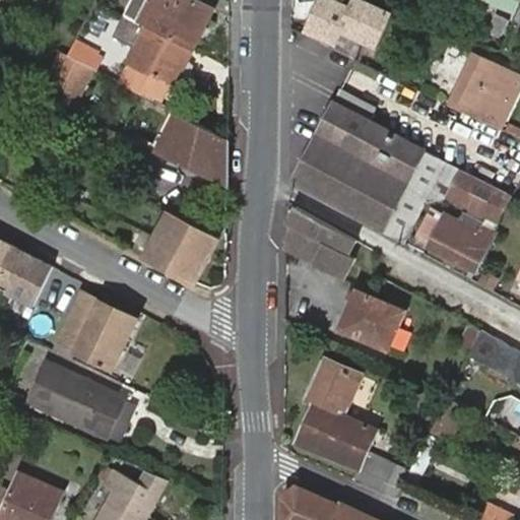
[(151,0),(141,20),(196,50),(214,12),(189,0),(164,0),(161,3),(154,0),(151,0)]
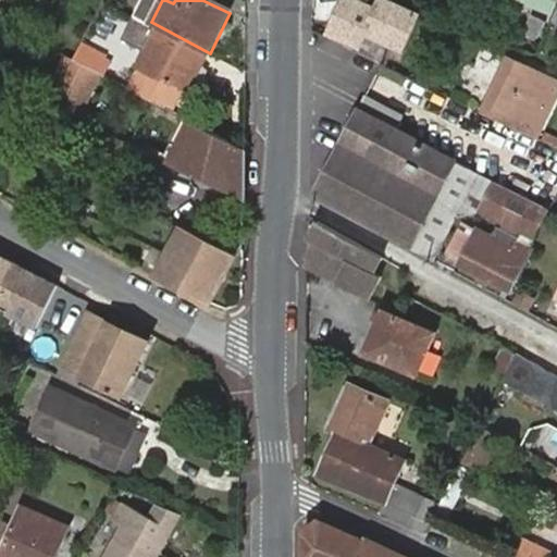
[(376,0),(372,10),(348,0),(338,0),(322,39),(356,54),(362,39),(400,57),(419,16),(381,0),(376,0)]
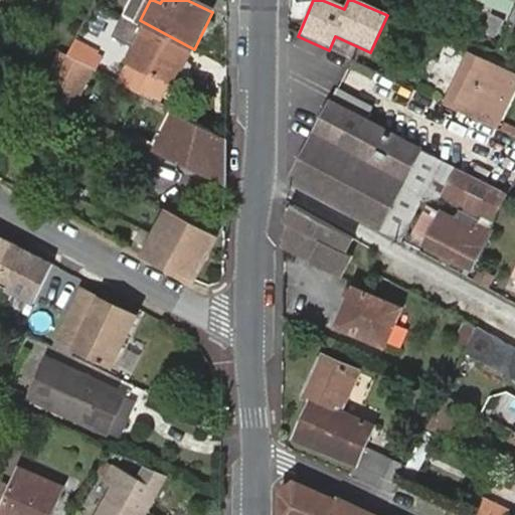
[(187,62),(194,49),(140,20),(136,18),(125,13),(115,34),(137,44),(129,60),(175,86),(180,74),(188,78),(195,66),(187,62)]
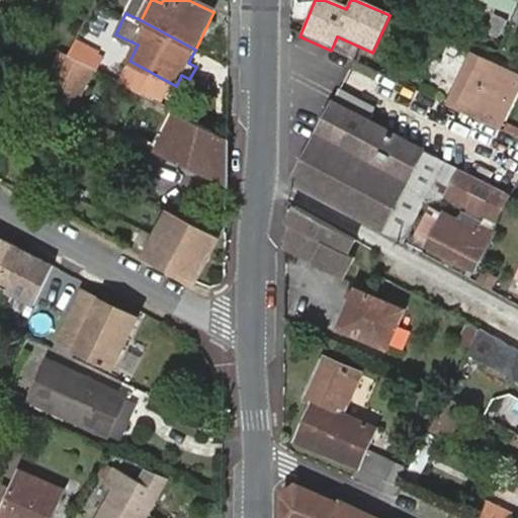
[(79,35),(68,55),(96,70),(114,80),(125,61),(79,35)]
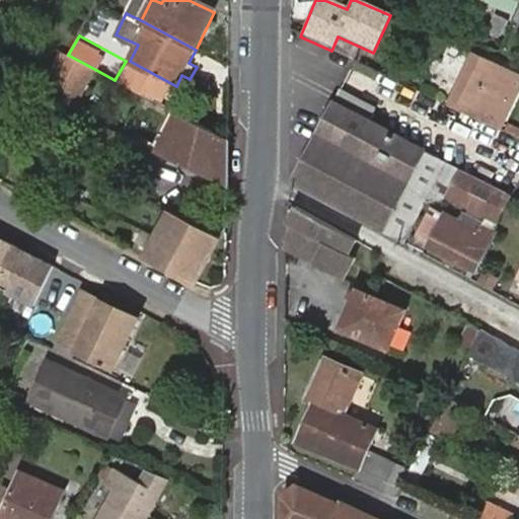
[(68,55),(60,50),(39,93),(76,112),(96,70),(68,55)]
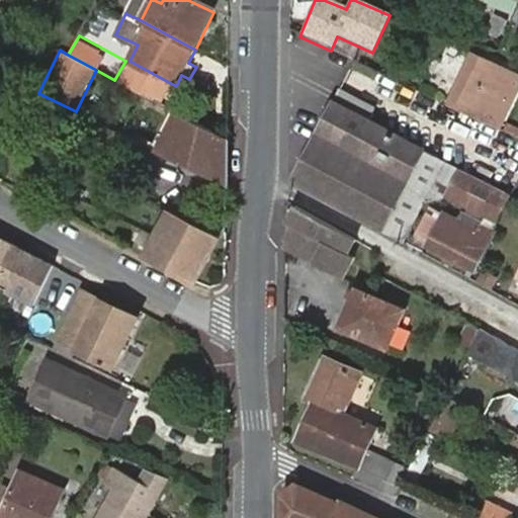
[(517,75),(470,54),(447,104),(448,104),(497,127),(517,80),(517,75)]
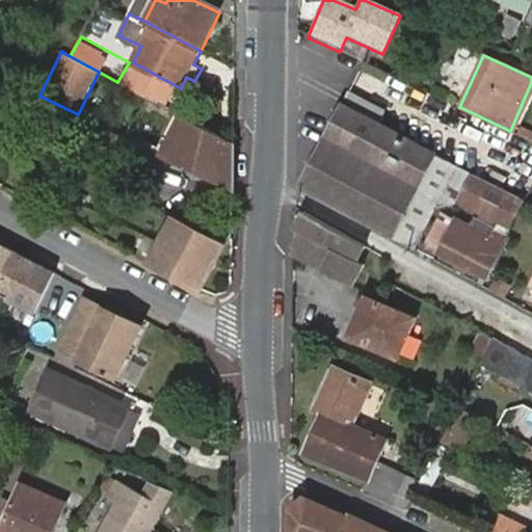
[(349,94),(303,190),(391,237),(434,154),(369,117),(374,106),(349,94)]
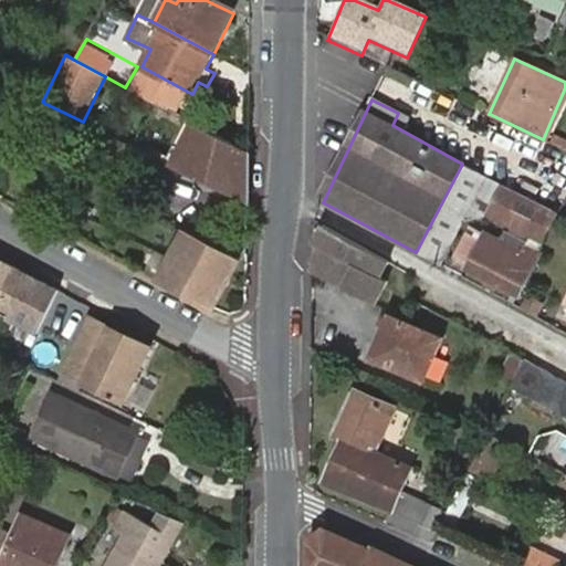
[(249,202),(249,169),(238,165),(245,150),(198,125),(188,121),(168,161),(249,202)]
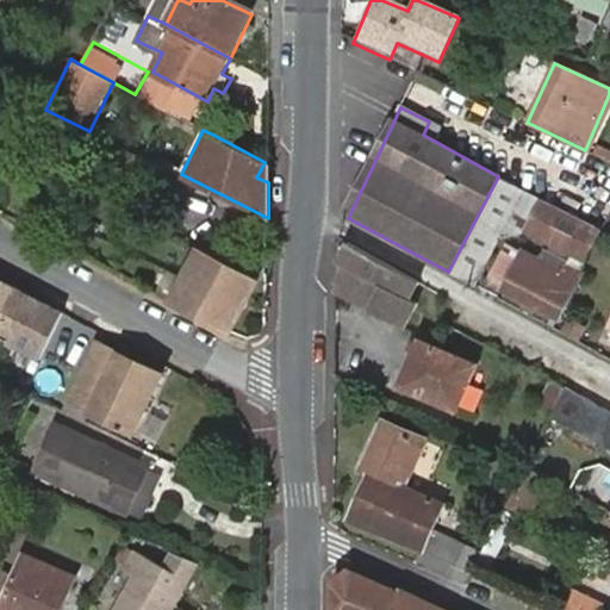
[(165,210),(181,174),(119,145),(101,180),(165,210)]
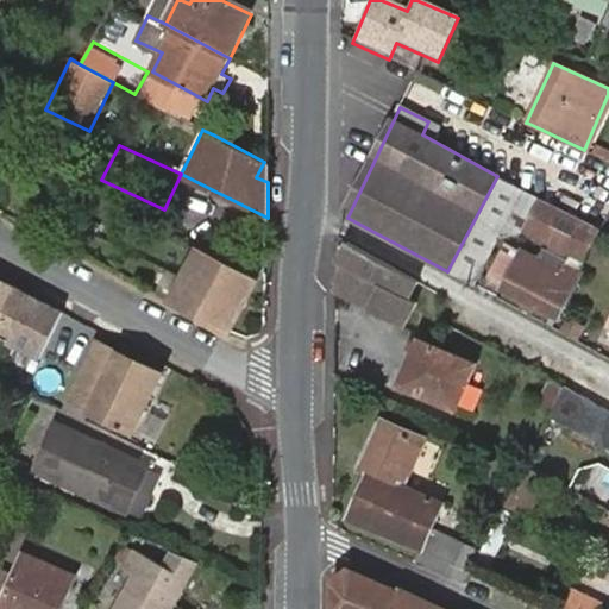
[(608,151),(596,146),(592,154),(608,159),(608,151)]
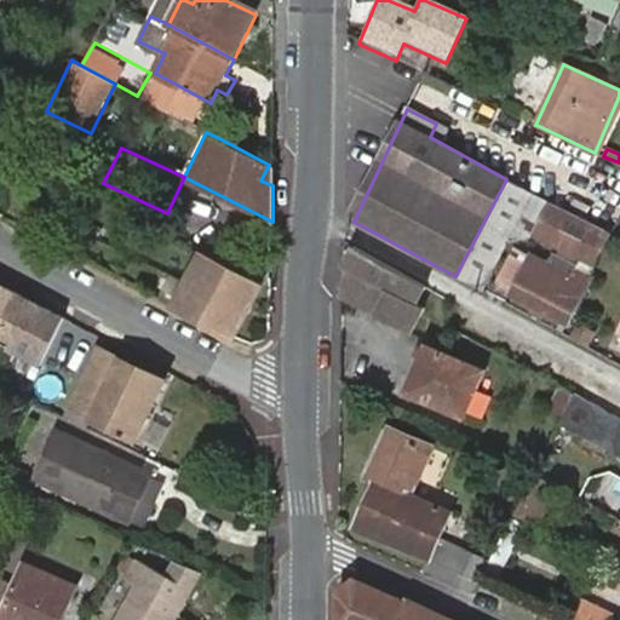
[(506,179),(455,276),(481,291),(482,291),(509,244),(535,235),(595,268),(612,236),(506,179)]
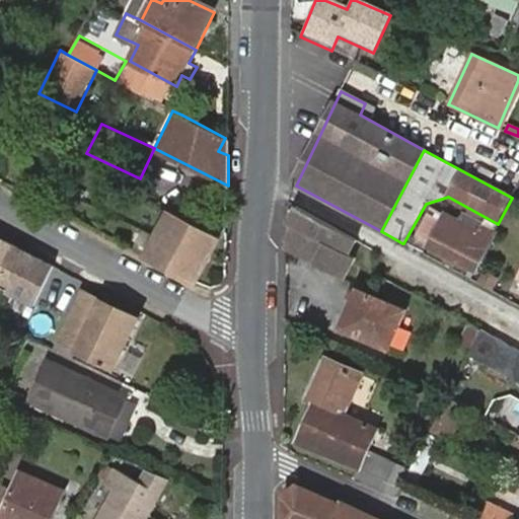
[(144,255),(193,282),(216,233),(227,239),(228,216),(202,205),(193,221),(167,208),(144,255)]
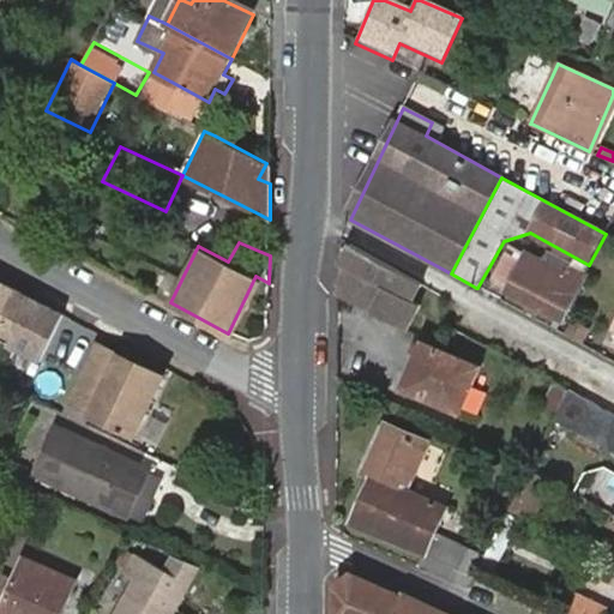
[(509,280),(523,253),(509,245),(494,272),(509,280)]
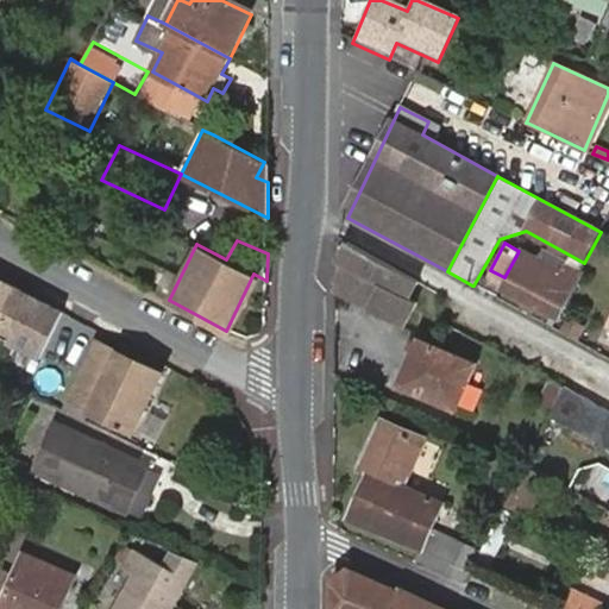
[(343,289),(339,296),(407,333),(421,306),(413,302),(422,284),(350,248),(339,268),(347,271),(339,287),(343,289)]
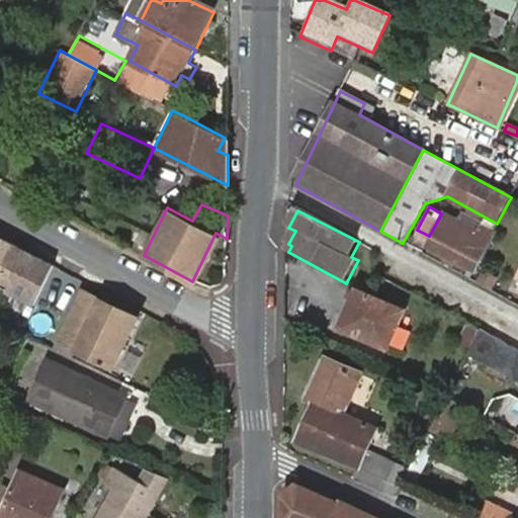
[(472,271),(495,229),(463,212),(458,223),(441,213),(429,236),(424,247),(472,271)]
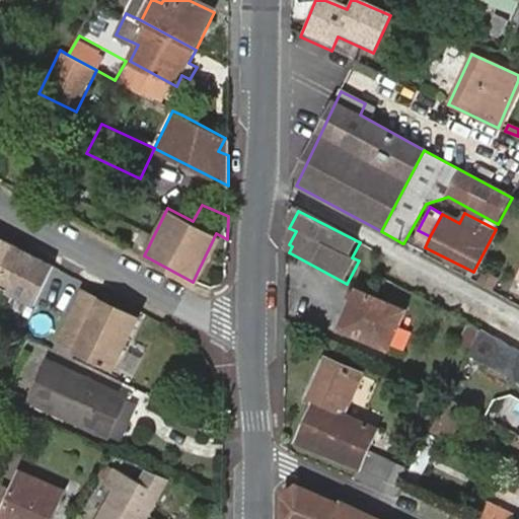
[(0,283),(19,247),(0,237),(0,283)]
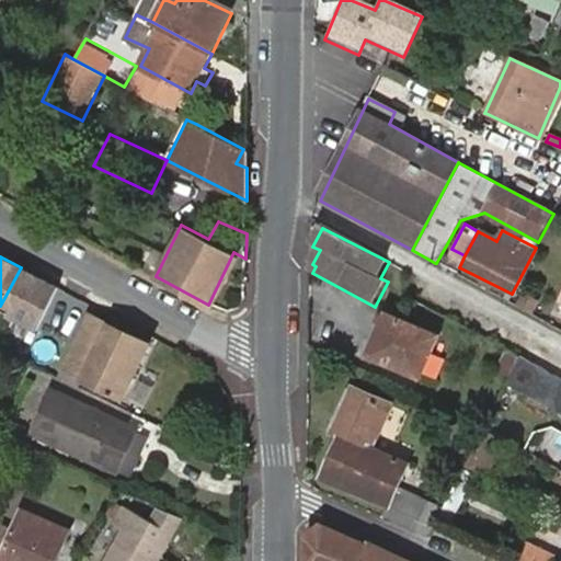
[(65,290),(21,267),(0,306),(0,309),(45,333),(65,290)]
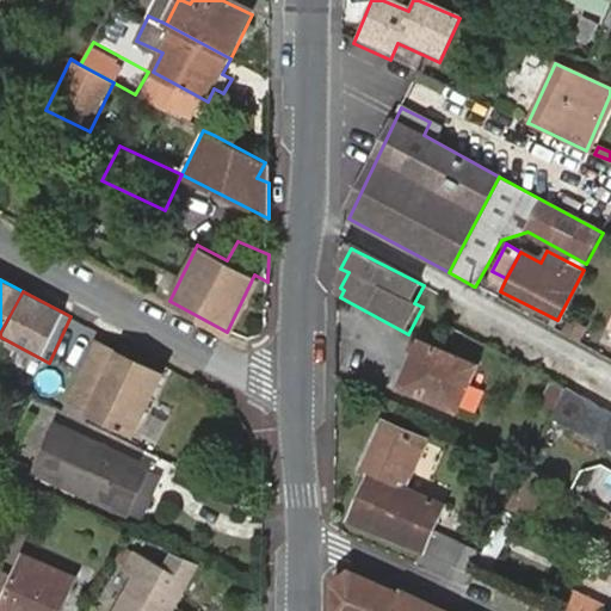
[(226,333),(227,332),(170,301),(167,304),(226,333)]
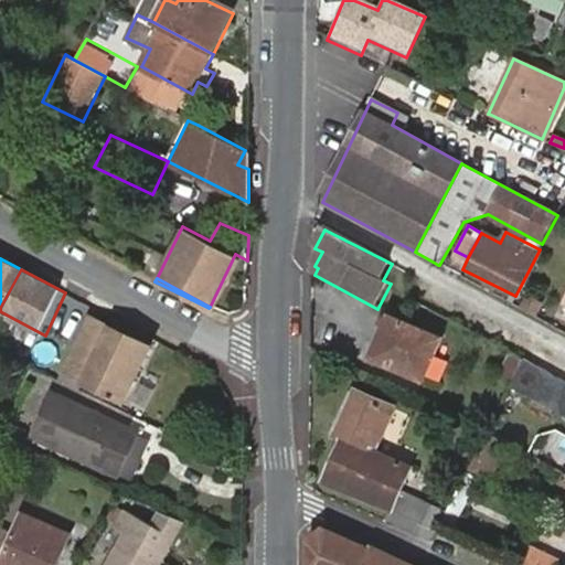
[(525,296),(519,308),(531,316),(537,302),(525,296)]
